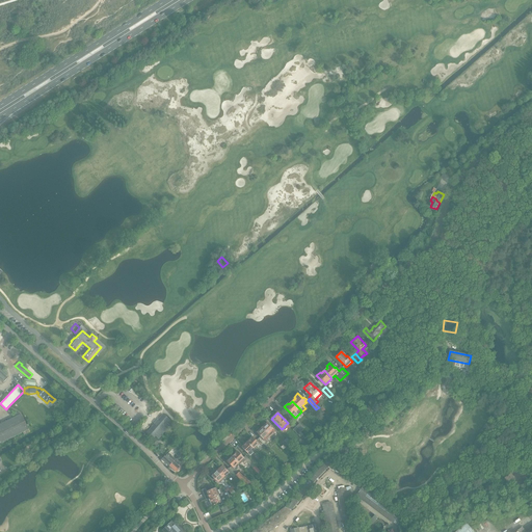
[(0,444),(29,429),(25,422),(21,414),(0,424),(0,444)]
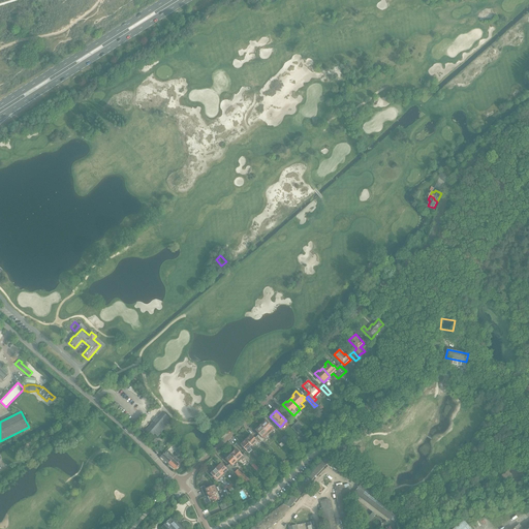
[(166,421),(168,417),(162,412),(146,431),(152,437),(155,434),(158,436),(169,424),(166,421)]
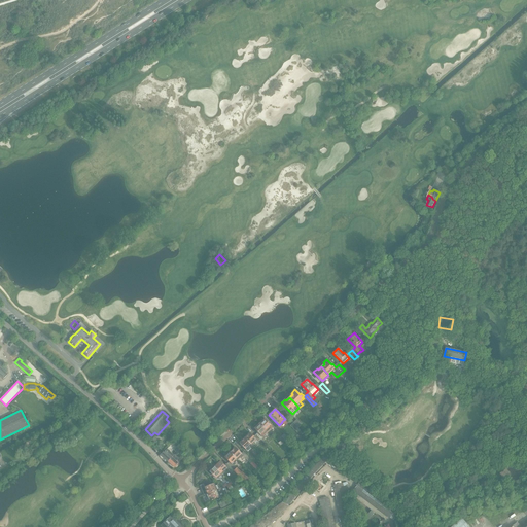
[(273,428),(271,426),(271,425),(265,419),(259,424),(268,432),(271,430),(273,428)]
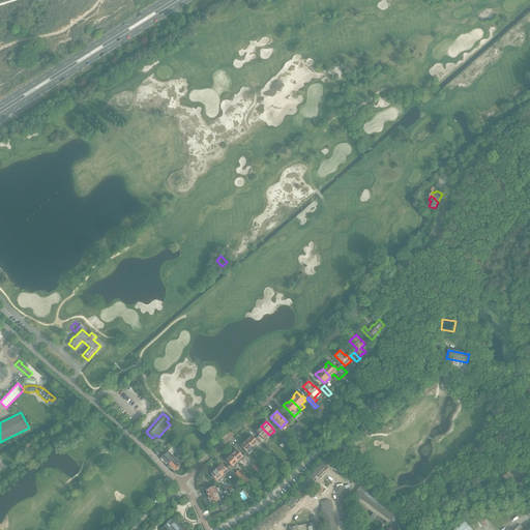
[(266,438),(269,435),(261,427),(260,428),(259,428),(258,429),(256,432),(259,435),(257,437),(262,442),(263,444),(265,442),(263,440),(264,440),(267,438),(266,438)]
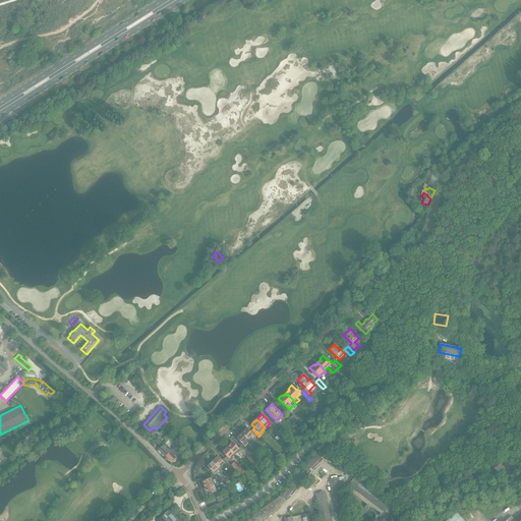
[(252,429),(250,431),(246,428),(241,432),(248,440),(251,438),(252,439),(253,439),(254,437),(255,437),(257,435),(252,429)]
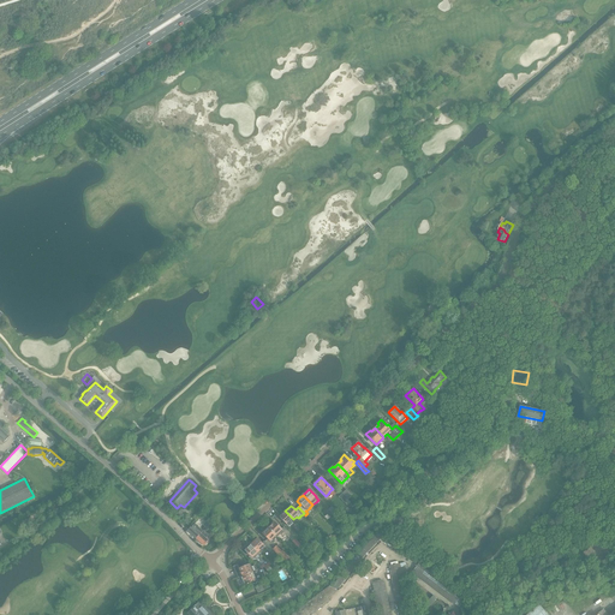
[(291,521),(293,519),(285,511),(279,517),(288,527),(292,524),(291,521)]
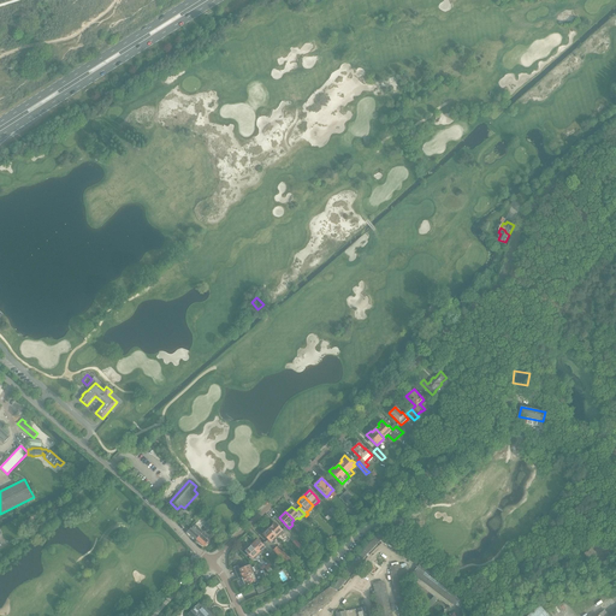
[(295,539),(284,527),(282,529),(274,522),(268,528),(276,537),(279,533),(284,538),(286,535),(292,542),(298,549),(301,546),(295,539)]
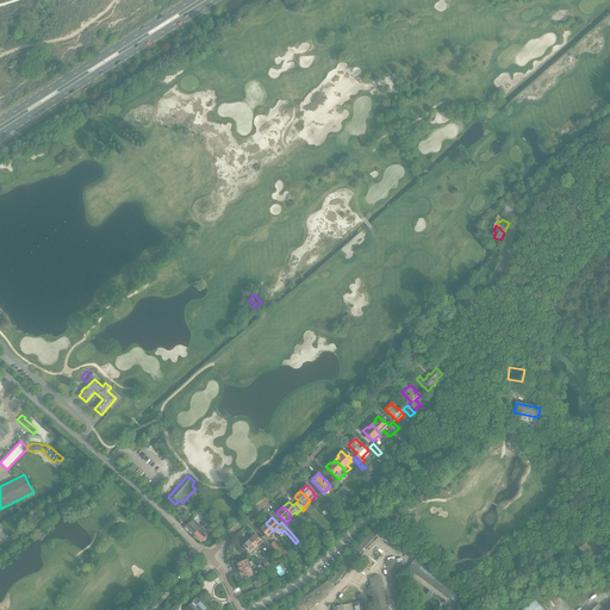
[(200,528),(195,523),(194,524),(191,522),(186,527),(194,534),(199,529),(200,528)]
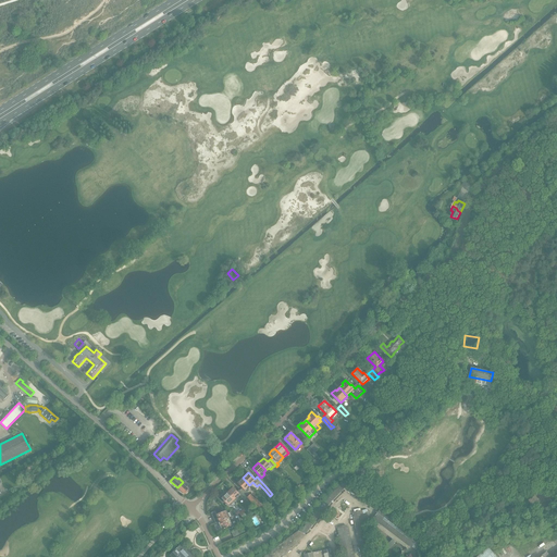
[(244,491),(249,485),(243,478),(237,483),(244,491)]
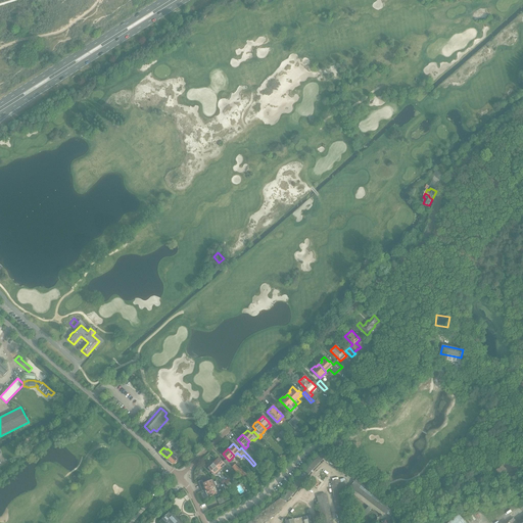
[(358,477),(347,469),(324,452),(302,473),(283,498),(281,497),(251,520),(247,522),(265,522),(281,511),(279,509),(287,502),(285,501),(308,472),(324,456),(345,472),(348,474),(347,475),(355,481),(351,486),(386,514),(392,518),(399,508),(393,504),(393,505),(358,477)]
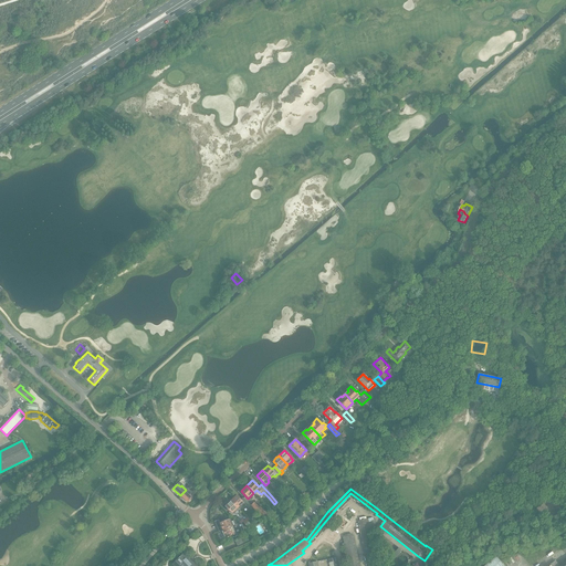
[(188,502),(192,498),(189,494),(190,493),(186,490),(185,491),(180,495),(188,502)]
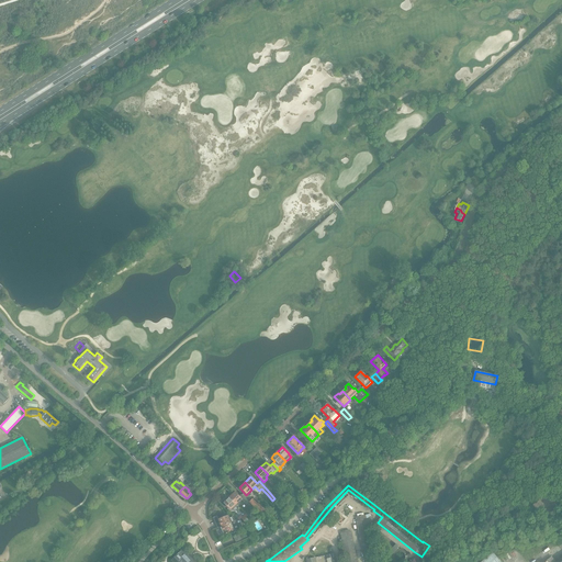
[(249,503),(242,495),(239,497),(235,492),(231,496),(237,504),(242,499),(246,505),(249,503)]
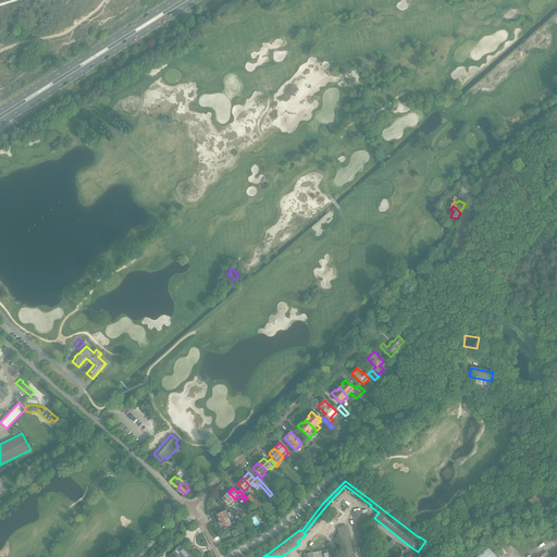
[(230,507),(232,505),(236,500),(235,499),(229,492),(226,494),(225,492),(224,492),(221,495),(221,496),(222,497),(221,498),(229,506),(230,507)]
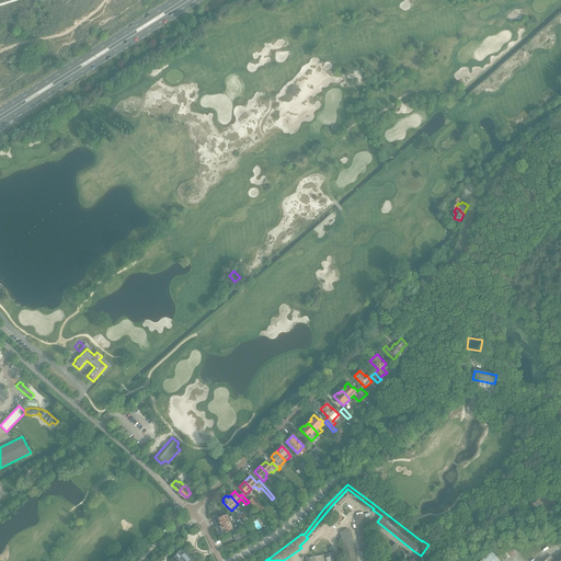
[(258,502),(256,503),(252,499),(249,501),(260,513),(263,510),(264,508),(258,502)]
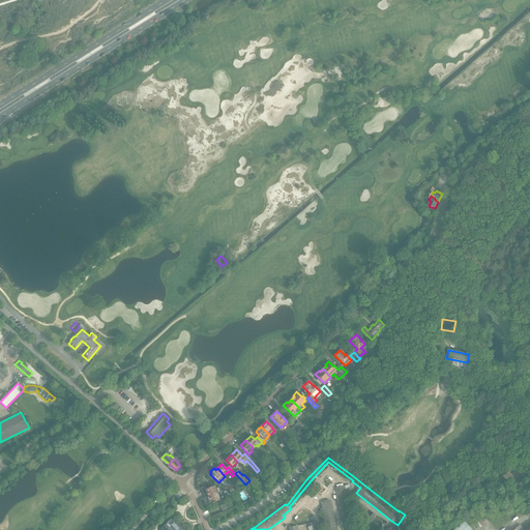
[(344,487),(335,488),(345,529),(359,529),(359,523),(353,524),(350,506),(348,498),(353,497),(351,488),(350,488),(349,484),(344,487)]
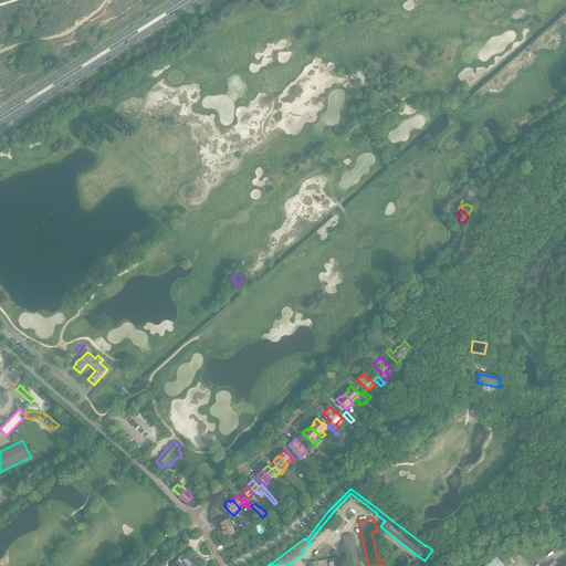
[(222,531),(232,526),(229,520),(220,523),(222,531)]
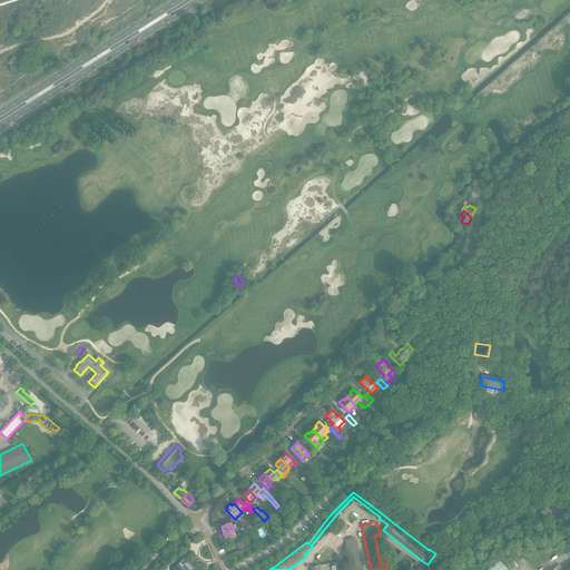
[(237,529),(234,530),(224,534),(227,541),(235,538),(235,539),(236,539),(236,538),(238,538),(243,537),(243,536),(242,531),(244,530),(242,527),(241,527),(237,529)]
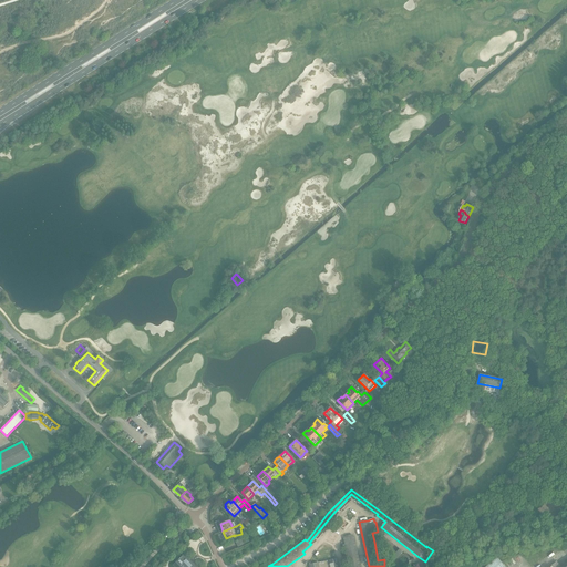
[(358,566),(352,535),(344,536),(351,566),(358,566)]
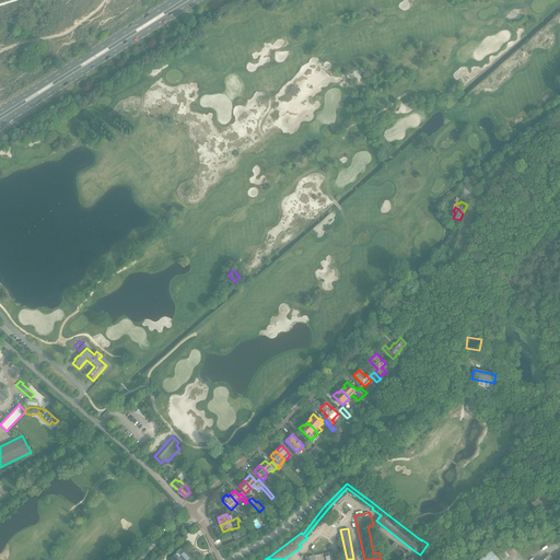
[(397,547),(396,547),(393,545),(383,555),(386,559),(389,555),(389,556),(389,558),(391,559),(392,559),(391,559),(405,559),(406,559),(406,558),(406,557),(407,556),(406,555),(406,552),(406,551),(405,550),(404,549),(403,548),(401,548),(399,547),(398,547),(397,547)]
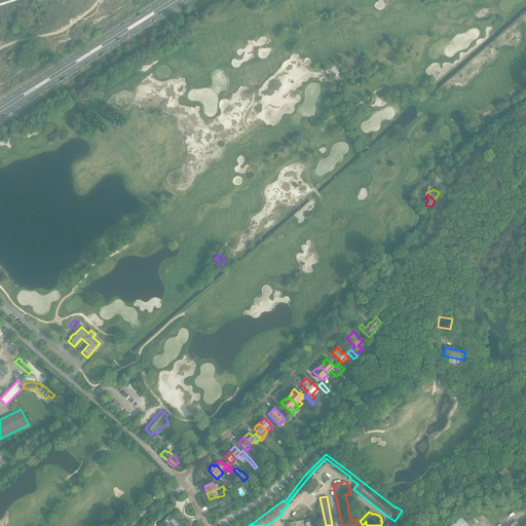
[(159,525),(180,525),(181,525),(174,518),(172,519),(170,517),(159,525)]
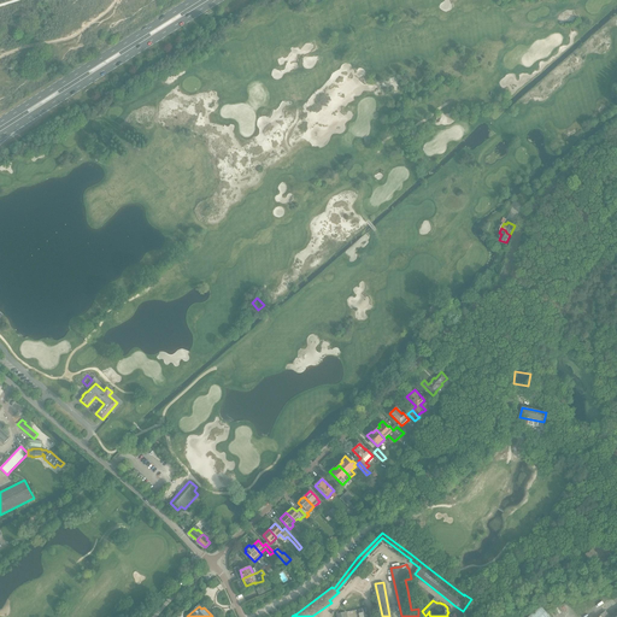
[(550,616),(541,606),(528,616),(550,616)]
